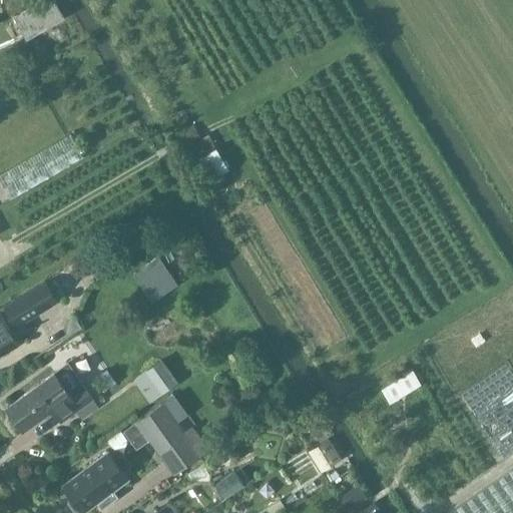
[(26,37),(64,16),(54,0),(43,0),(14,16),(26,37)]
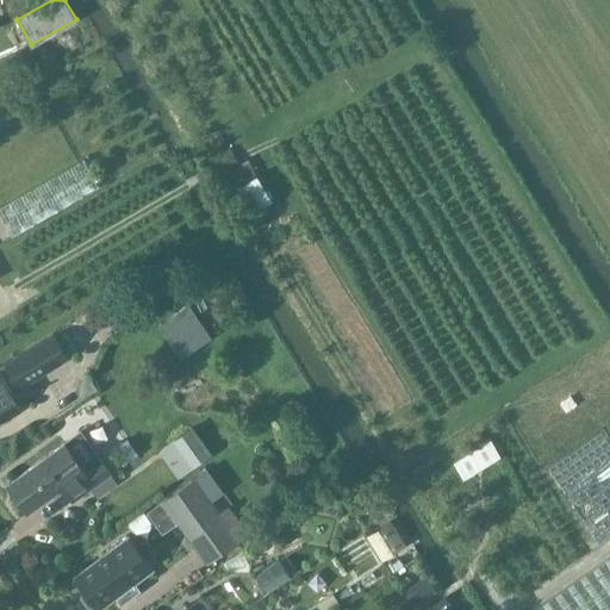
[(43,66),(32,72),(38,82),(49,76),(43,66)]
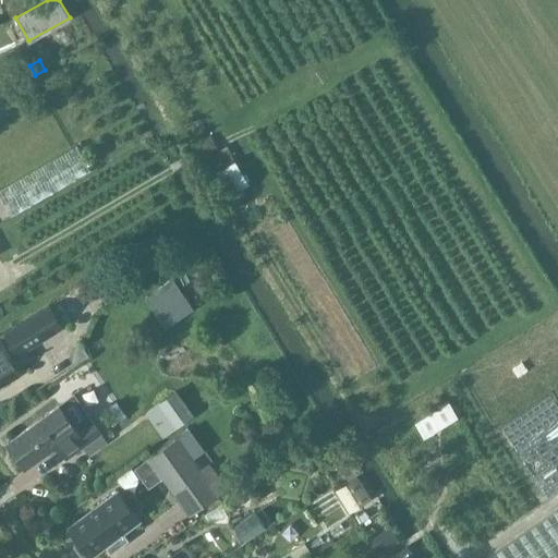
[(0,190),(0,197),(11,217),(91,170),(76,145),(0,190)]
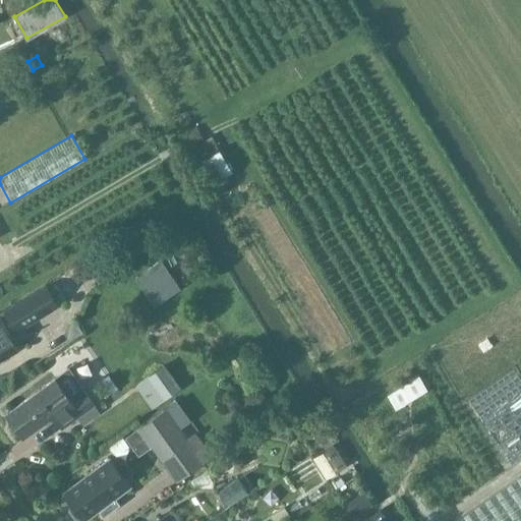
[(222,147),(212,153),(225,176),(236,169),(222,147)]
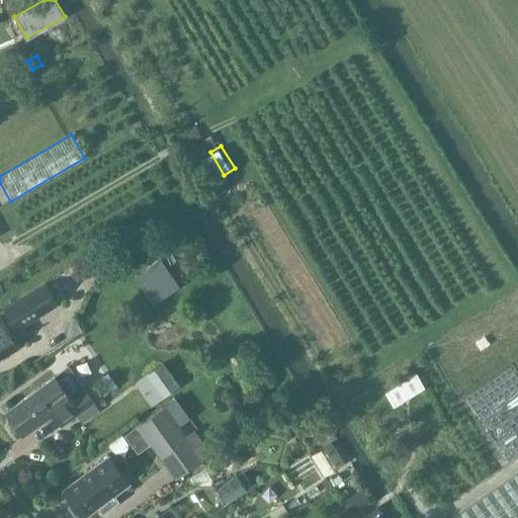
[(161,260),(138,276),(155,303),(179,287),(161,260)]
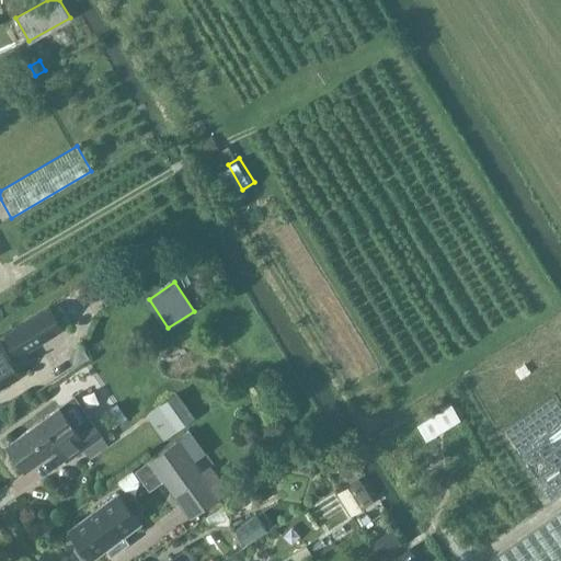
[(67,317),(58,302),(50,308),(50,309),(58,321),(67,317)]
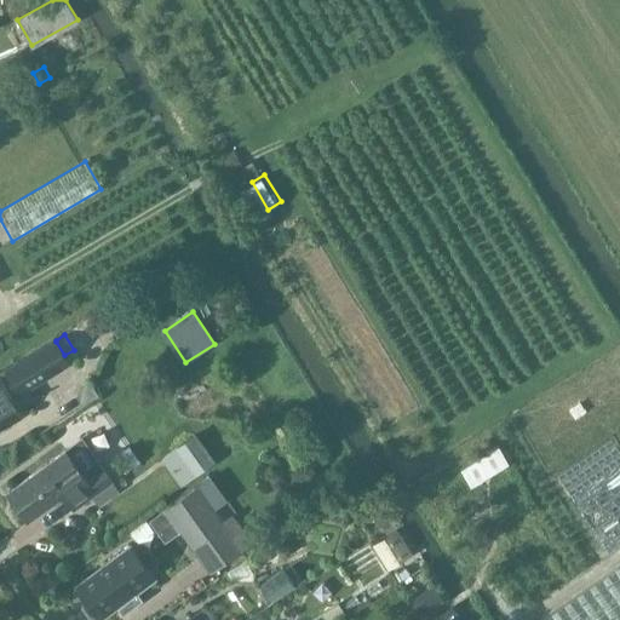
[(10,369),(5,372),(17,392),(19,395),(70,365),(64,355),(56,342),(10,369)]
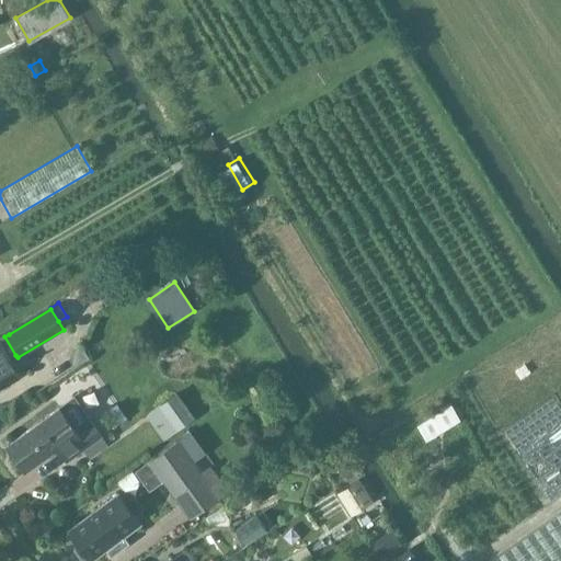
[(0,339),(0,388),(19,377),(8,359),(15,355),(4,336),(0,339)]
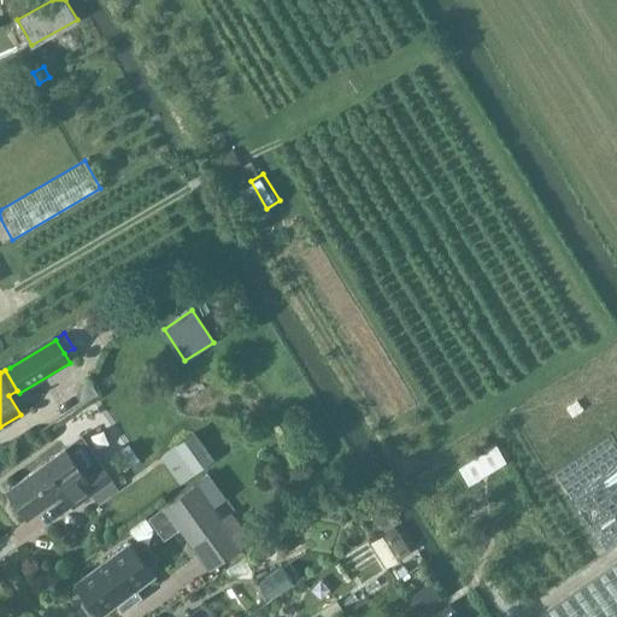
[(194,472),(217,457),(198,429),(175,445),(194,472)]
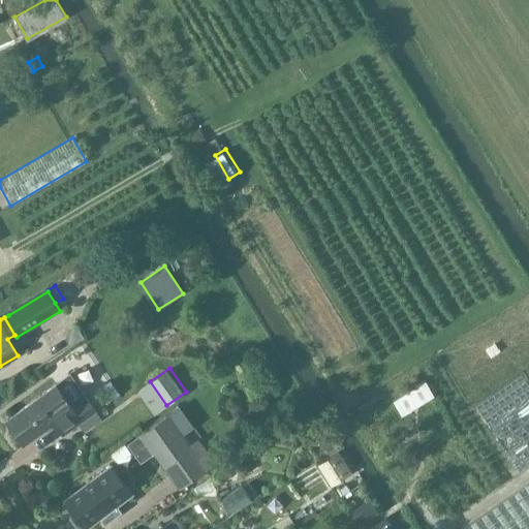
[(70,374),(8,421),(26,444),(54,424),(63,436),(70,431),(98,410),(89,397),(88,398),(70,374)]
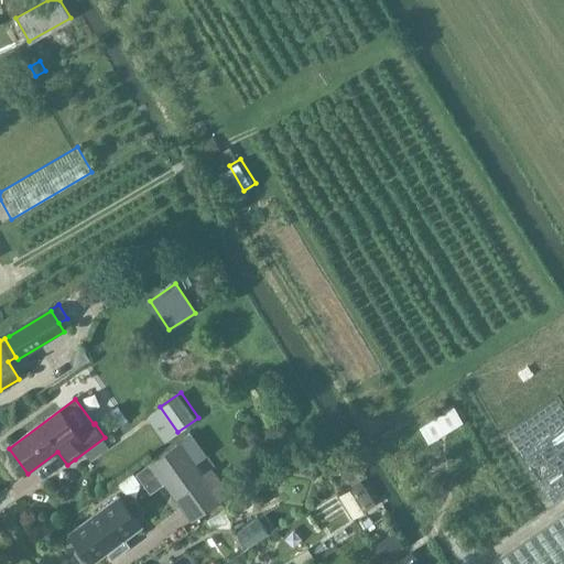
[(456,404),(433,413),(440,431),(464,422),(456,404)]
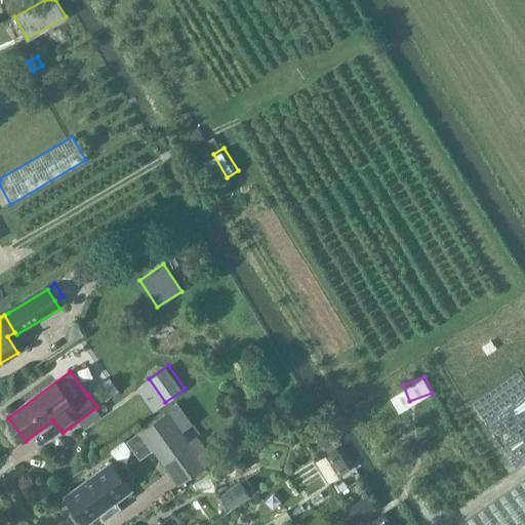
[(143,432),(180,485),(208,466),(170,412),(143,432)]
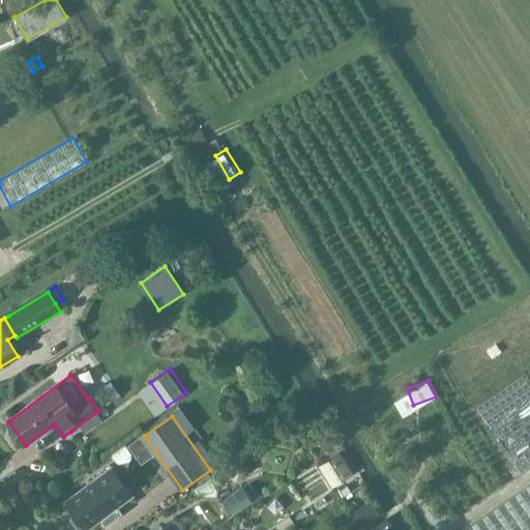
[(296,476),(318,511),(341,498),(332,486),(353,473),(341,452),(320,465),(319,463),(296,476)]
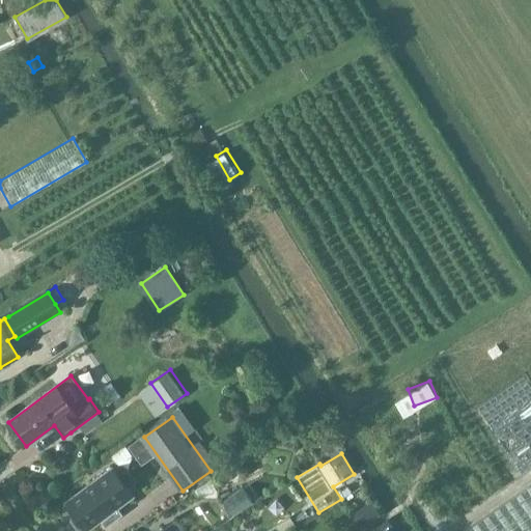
[(80,527),(83,528),(86,526),(88,529),(135,494),(114,467),(67,501),(76,513),(74,514),(74,519),(80,527)]
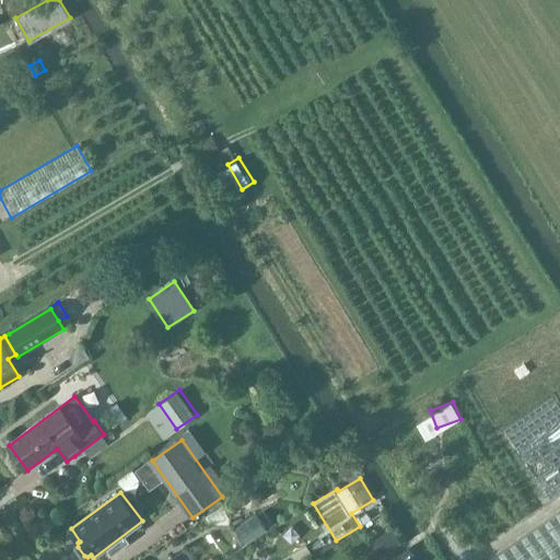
[(559,559),(559,512),(491,559),(559,559)]
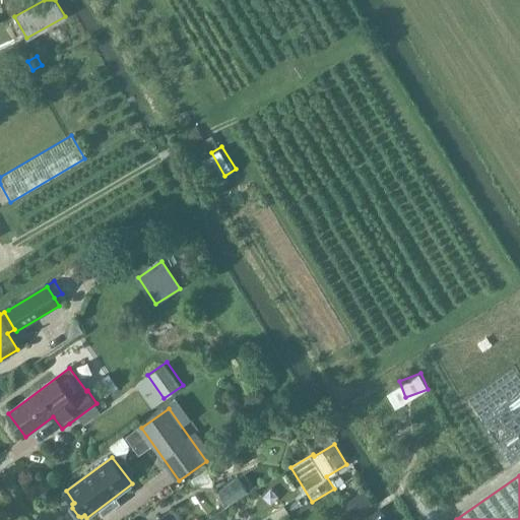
[(218,490),(229,504),(249,491),(240,476),(218,490)]
